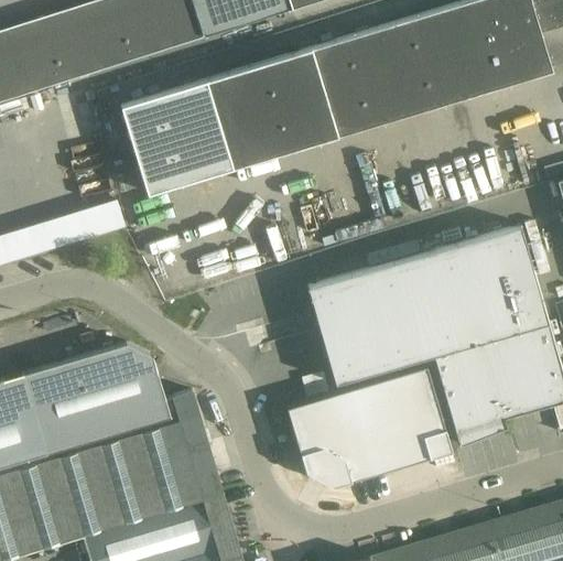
[(192,0),(111,0),(0,35),(0,103),(204,38),(192,0)]
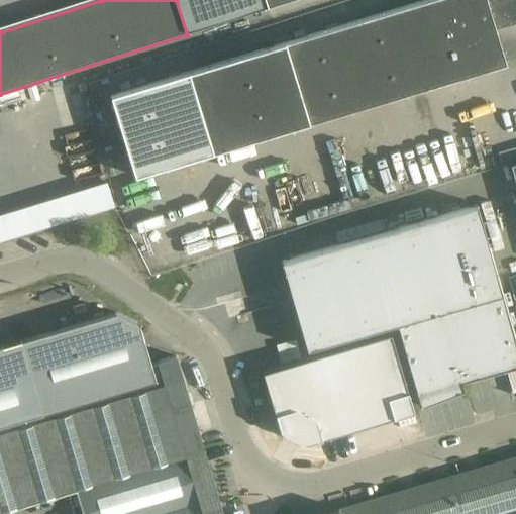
[(515,0),(434,0),(111,97),(135,179),(213,156),(507,67),(496,31),(515,24),(515,0)]
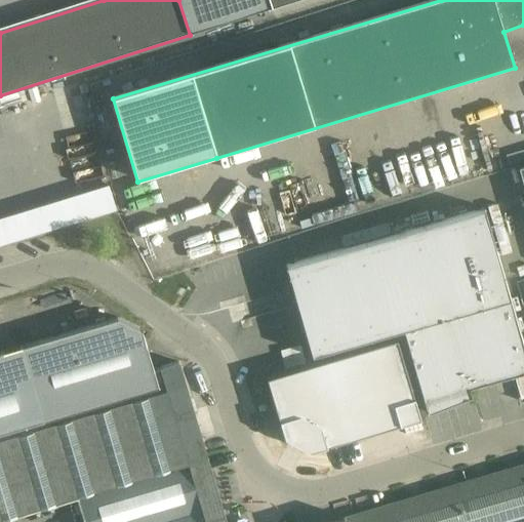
[(268,0),(272,9),(299,0),(268,0)]
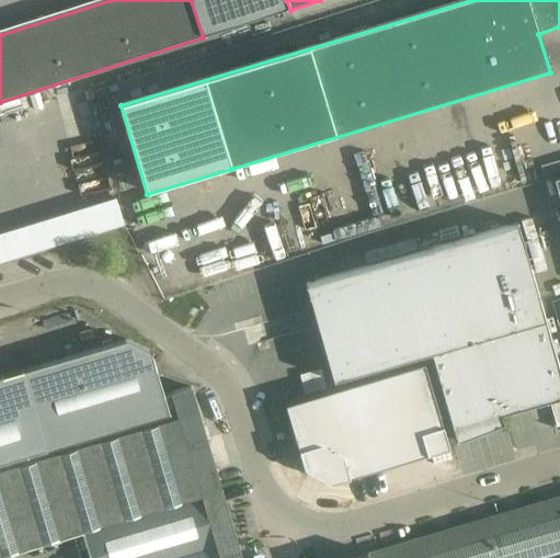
[(116,201),(0,236),(0,263),(124,226),(116,201)]
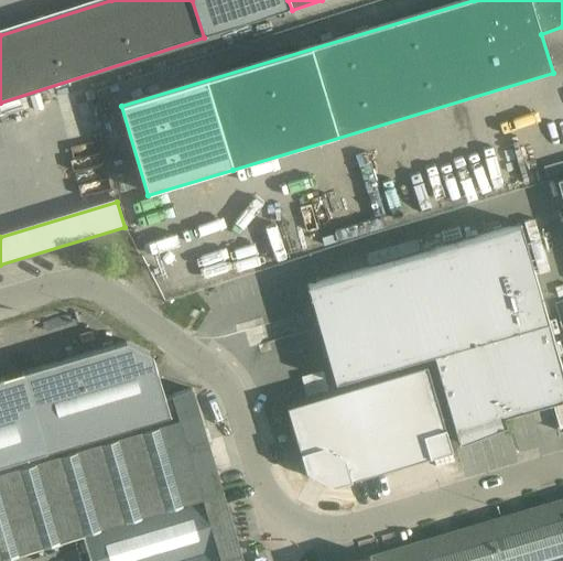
[(562,374),(521,227),(307,288),(335,385),(434,357),(459,446),(508,429),(505,419),(562,401),(562,374)]
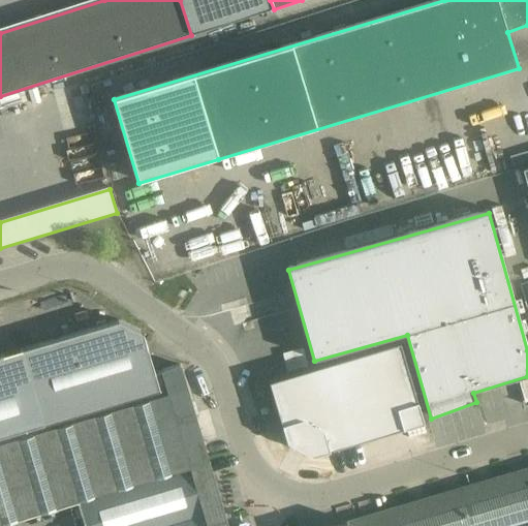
[(155,374),(144,335),(118,322),(21,351),(18,348),(12,348),(8,349),(5,352),(5,357),(0,358),(0,444),(169,395),(162,372),(155,374)]
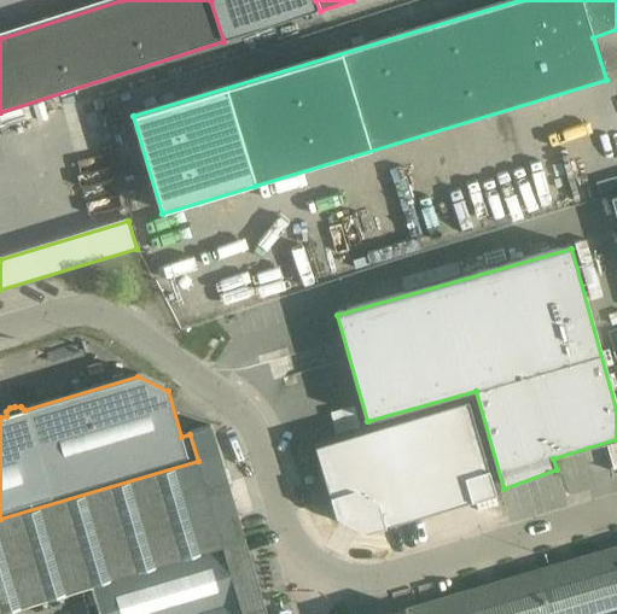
[(386,427),(413,519),(495,496),(469,403),(386,427)]
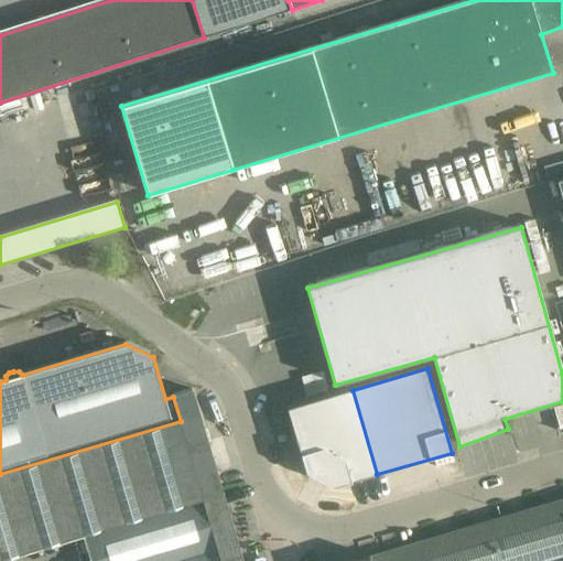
[(333,487),(377,474),(353,390),(288,409),(305,471),(333,487)]
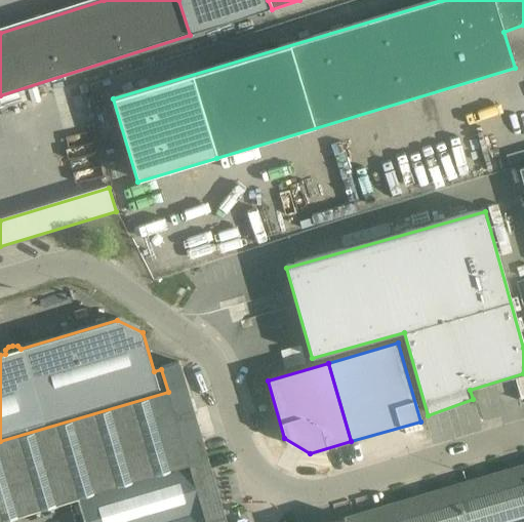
[(0,441),(0,521),(77,499),(207,460),(194,415),(178,364),(161,369),(168,392),(44,429),(0,441)]
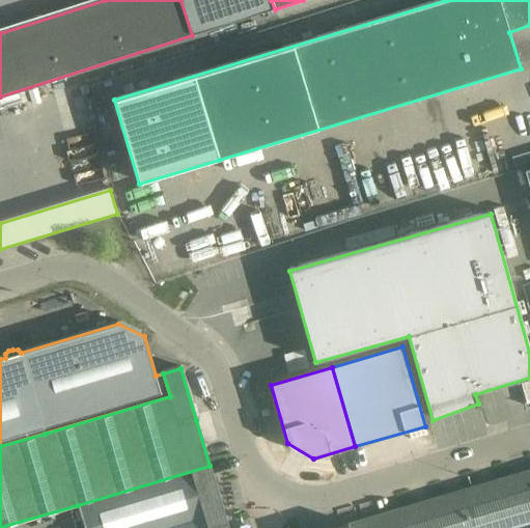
[(227,527),(210,466),(78,505),(84,527),(227,527)]
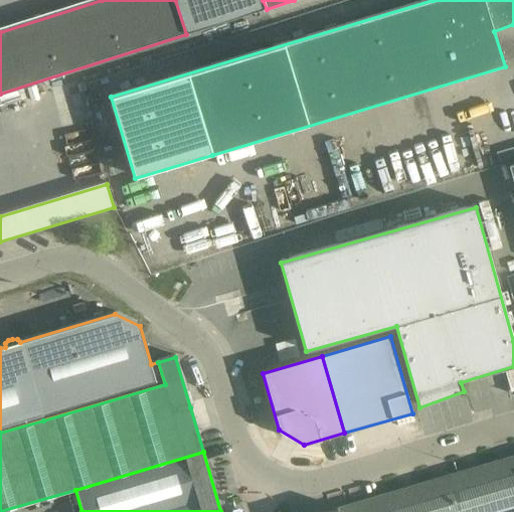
[(513,459),(338,511),(513,511),(513,459)]
